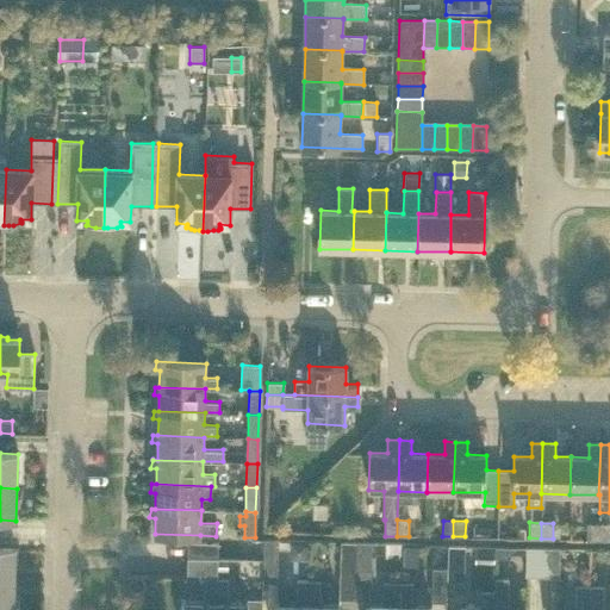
[(586,540),(598,540),(598,524),(586,524),(586,540)]
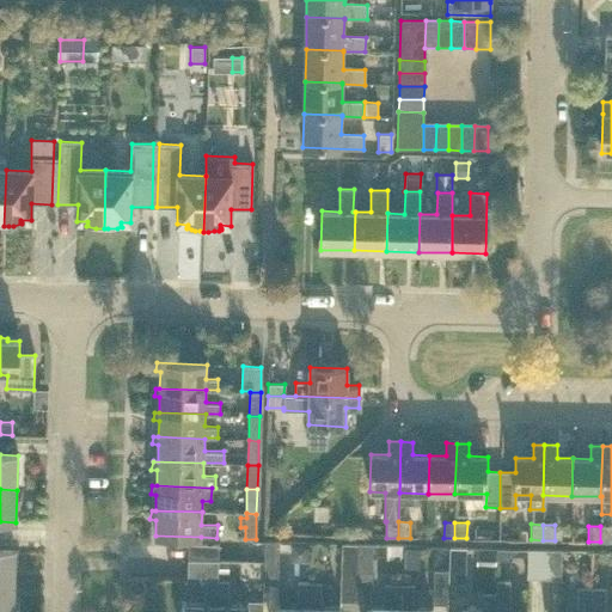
[(611,526),(600,526),(600,542),(611,542),(611,526)]
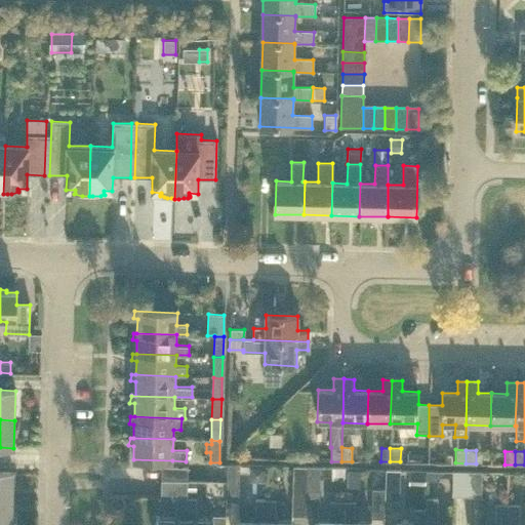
[(227,465),(226,493),(226,501),(238,501),(238,493),(239,465),(227,465)]
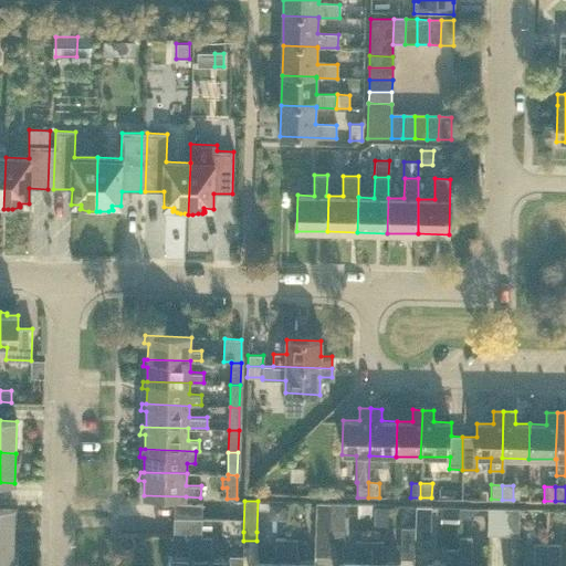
[(173,503),(173,517),(201,519),(201,504),(173,503)]
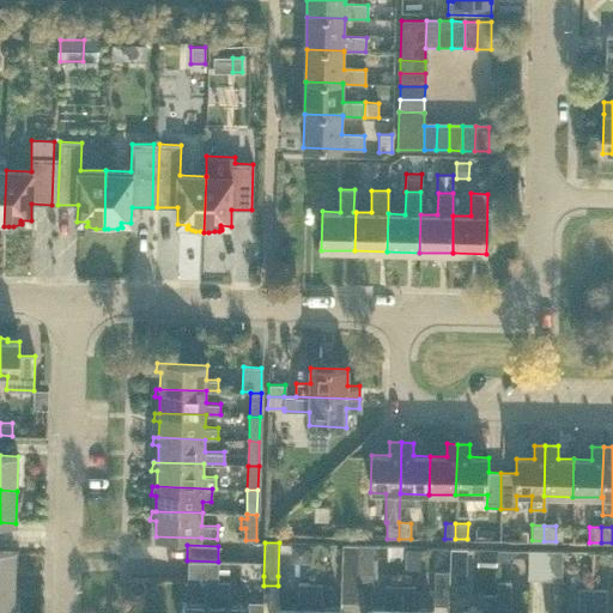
[(340,602),(354,602),(357,602),(357,572),(357,564),(357,545),(341,545),(340,602)]
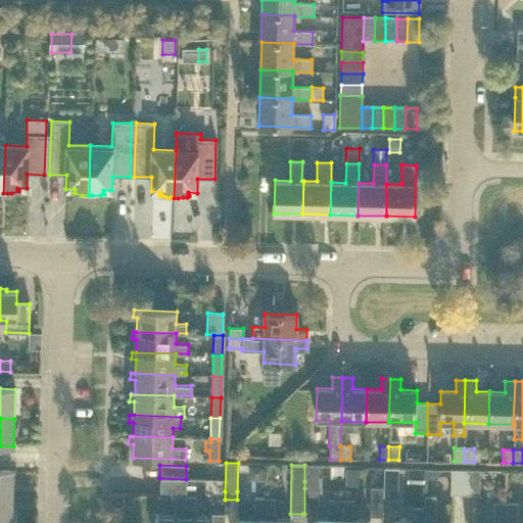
[(304,465),(304,481),(315,481),(315,488),(316,488),(321,488),(322,465),(304,465)]
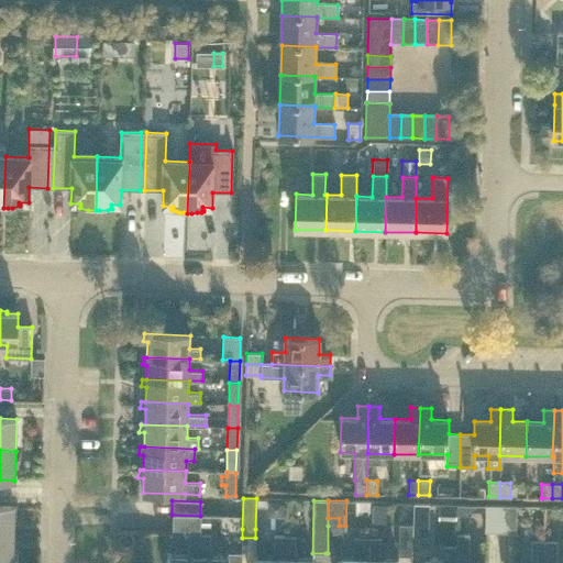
[(412,504),(412,525),(411,537),(428,537),(429,504),(412,504)]
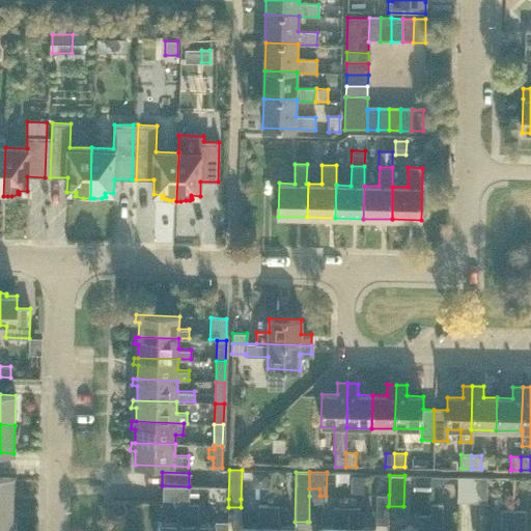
[(0,505),(12,506),(14,478),(0,477),(0,505)]
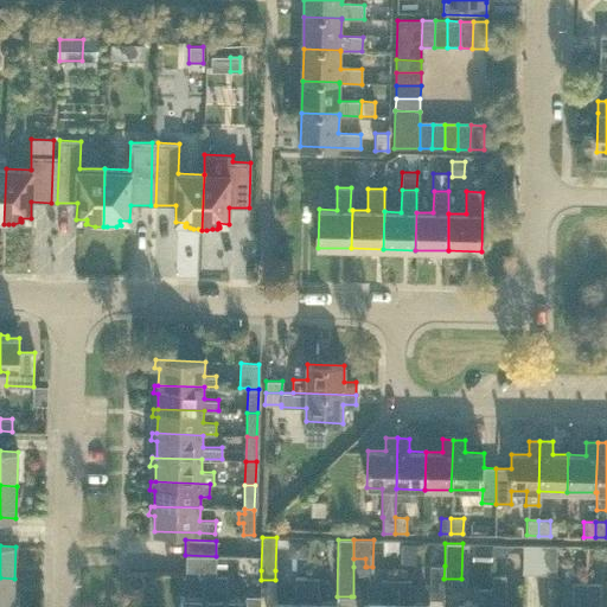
[(522,573),(537,573),(538,545),(522,545),(522,573)]
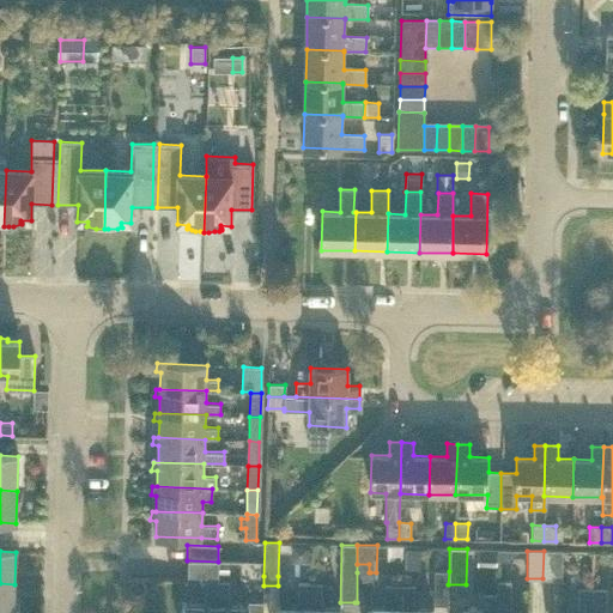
[(562,552),(544,551),(542,578),(560,578),(562,552)]
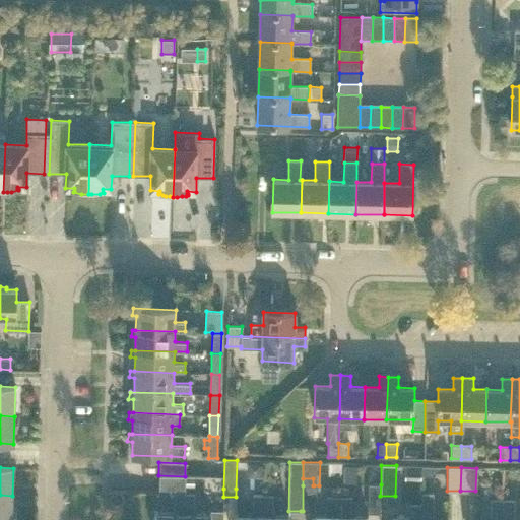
[(183,519),(184,493),(185,476),(158,475),(158,489),(174,489),(174,512),(156,511),(155,519),(183,519)]
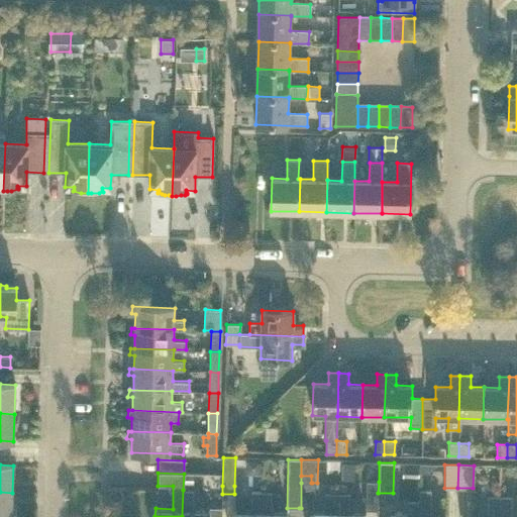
[(193,485),(194,475),(184,475),(184,485),(193,485)]
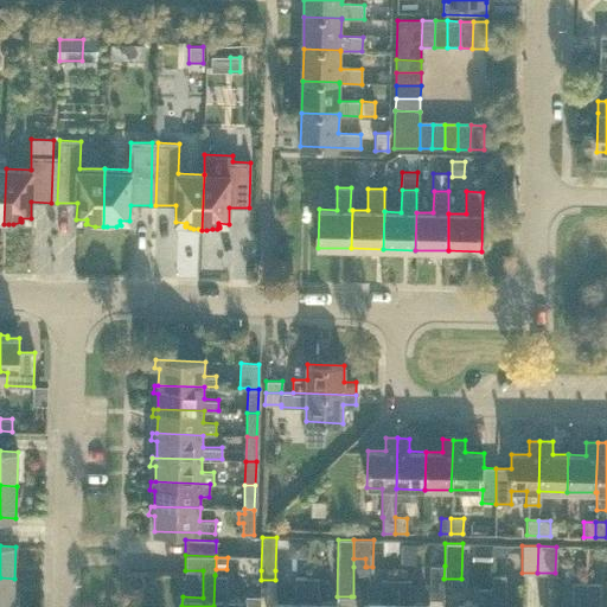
[(353,558),(353,567),(353,596),(366,596),(366,567),(365,567),(365,558),(353,558)]
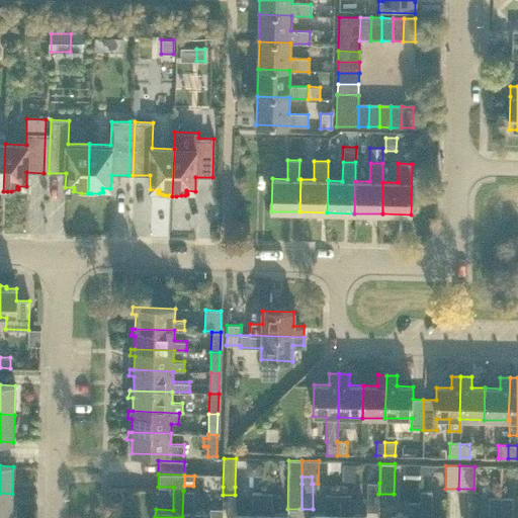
[(378,494),(379,483),(366,483),(366,511),(378,511),(378,494)]
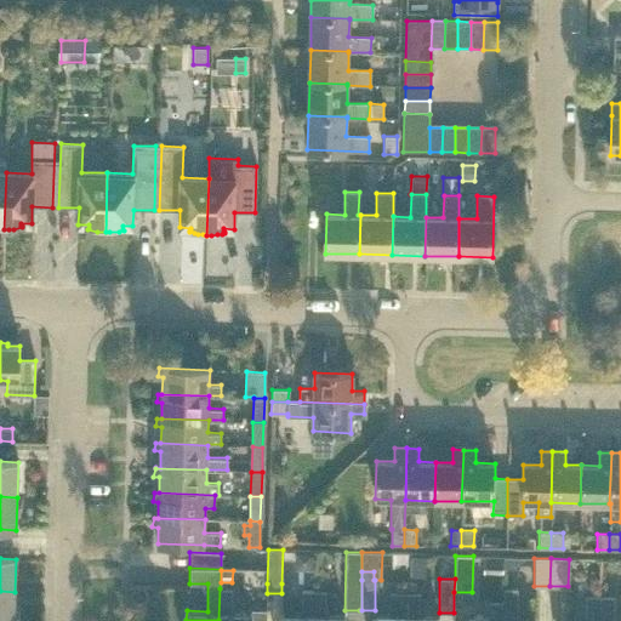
[(232,588),(220,588),(218,620),(266,620),(267,610),(251,610),(251,613),(231,611),(232,588)]
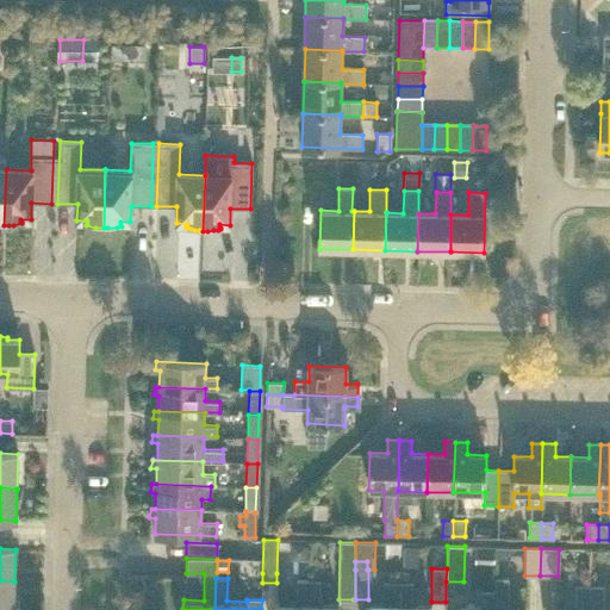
[(493,591),(492,591),(491,609),(506,609),(508,591),(508,578),(493,578),(493,591)]
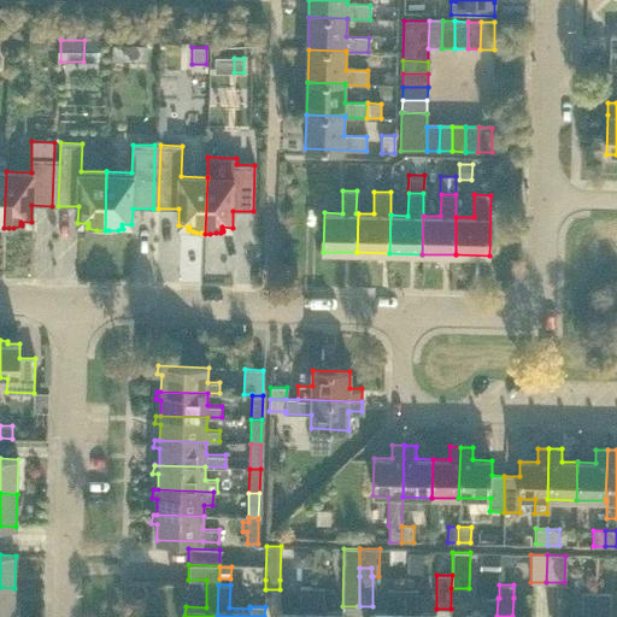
[(0,616),(13,616),(15,588),(0,587),(0,616)]
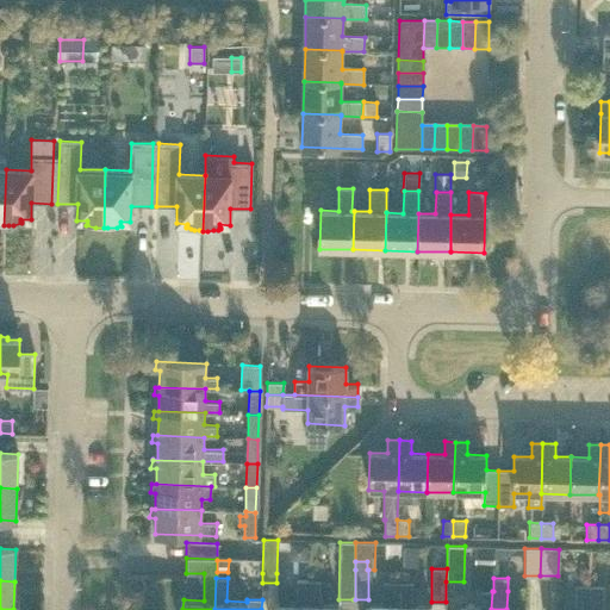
[(275,603),(275,609),(307,609),(309,580),(296,580),(296,603),(275,603)]
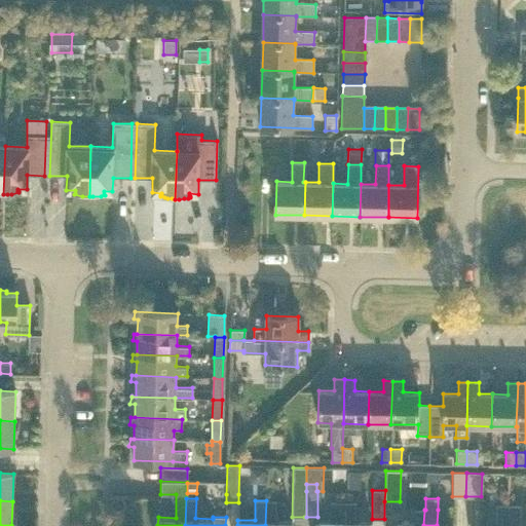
[(266,500),(265,525),(292,525),(293,521),(275,521),(275,500),(266,500)]
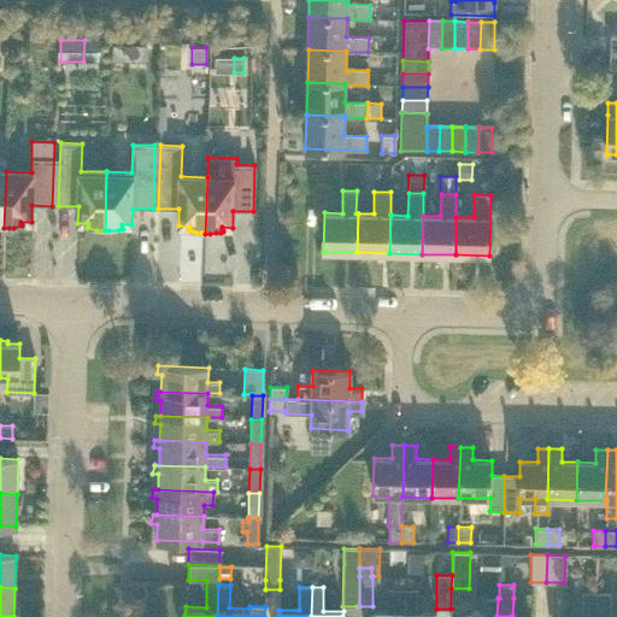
[(372,611),(371,616),(403,616),(405,588),(392,588),(391,612),(372,611)]
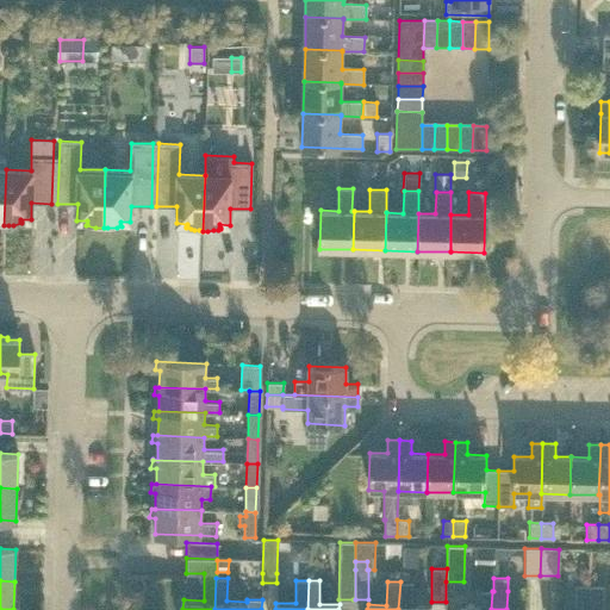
[(398,609),(430,609),(431,607),(410,605),(411,582),(400,582),(398,609)]
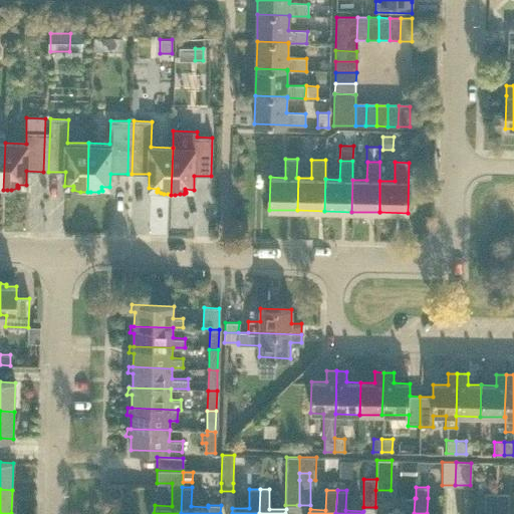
[(495,513),(496,494),(484,493),(483,513),(495,513)]
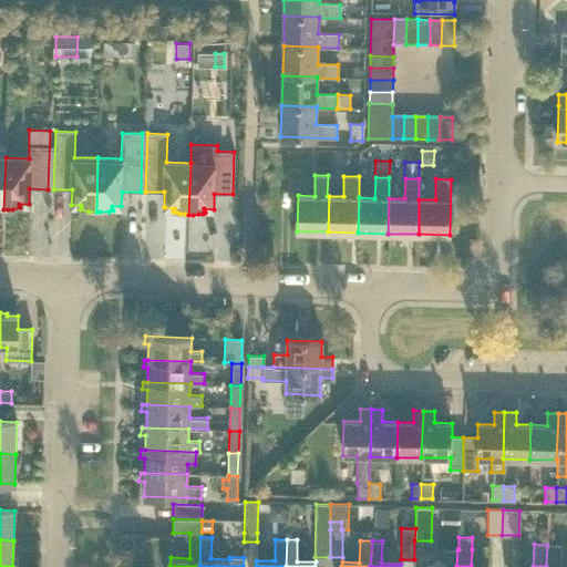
[(546,566),(559,566),(560,545),(547,545),(546,566)]
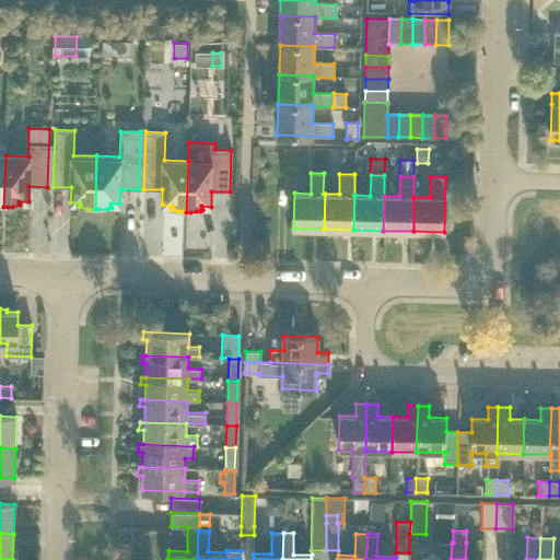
[(451,559),(452,543),(440,541),(439,559),(451,559)]
